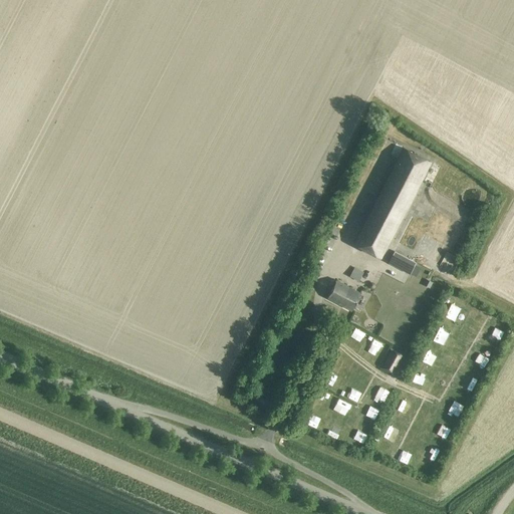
[(403,150),(352,245),(379,259),(430,164),(403,150)]
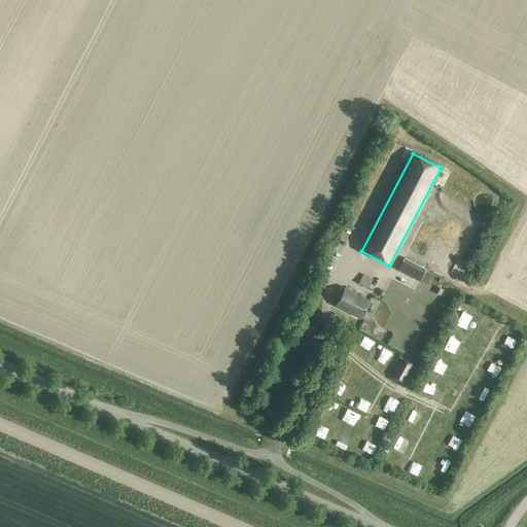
[(465,269),(468,256),(459,253),(456,266),(465,269)]
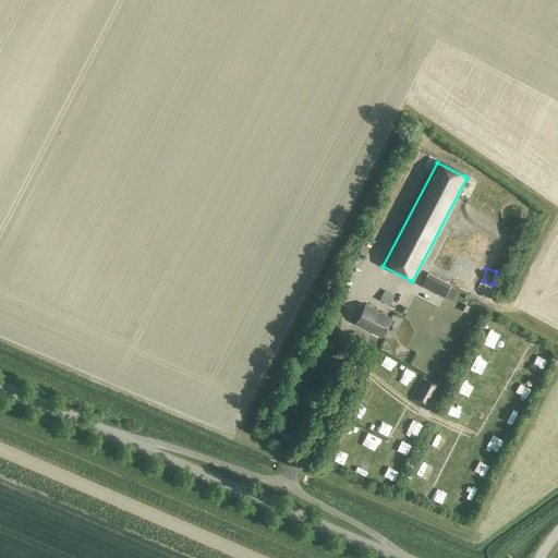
[(451,286),(427,273),(422,286),(445,298),(451,286)]
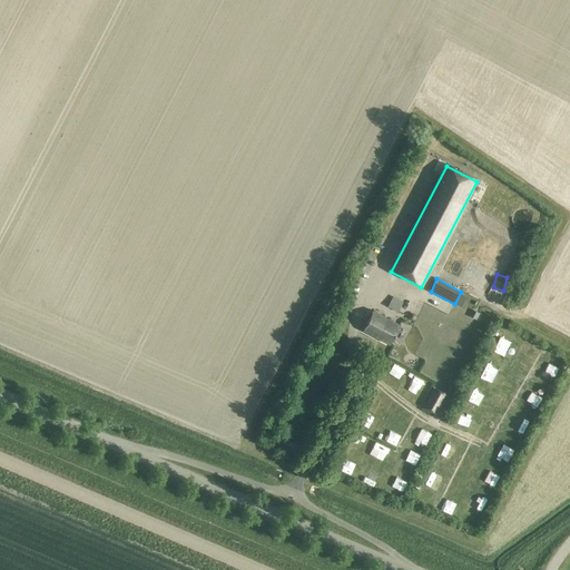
[(387,306),(397,312),(403,302),(393,296),(387,306)]
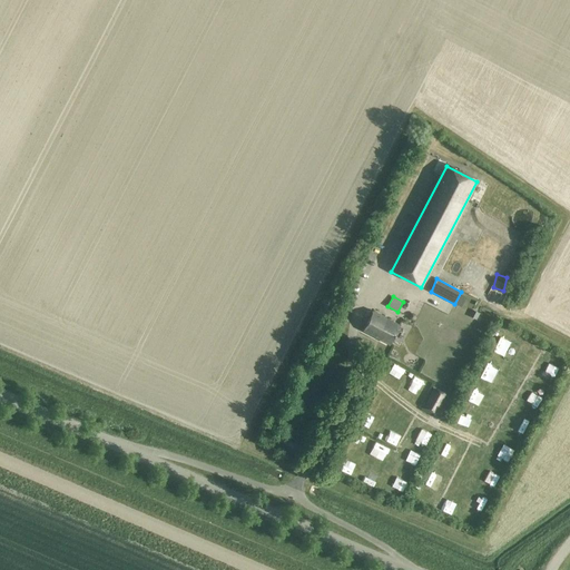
[(492,310),(480,303),(475,311),(488,317),(492,310)]
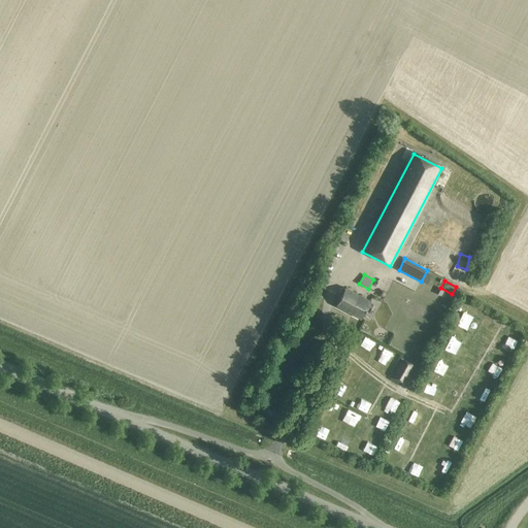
[(436,287),(434,292),(440,295),(442,291),(436,287)]
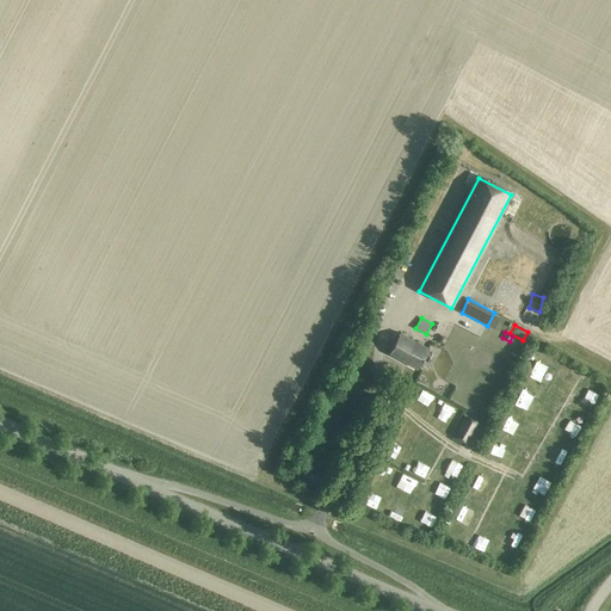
[(427,349),(400,334),(388,356),(415,370),(427,349)]
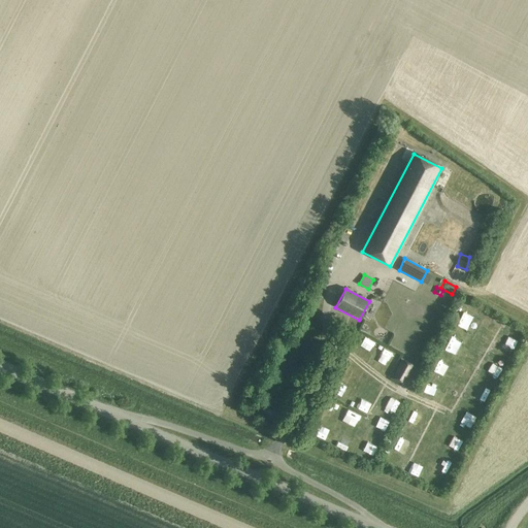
[(459,319),(468,324),(473,314),(464,308),(459,319)]
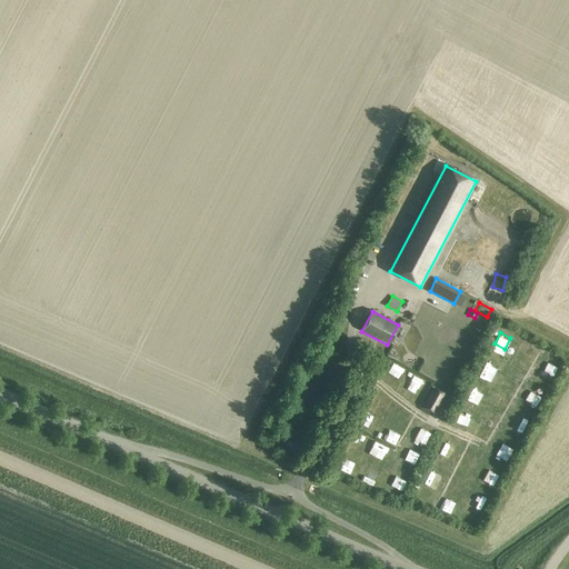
[(406,363),(416,369),(421,358),(412,353),(412,356),(410,355),(406,363)]
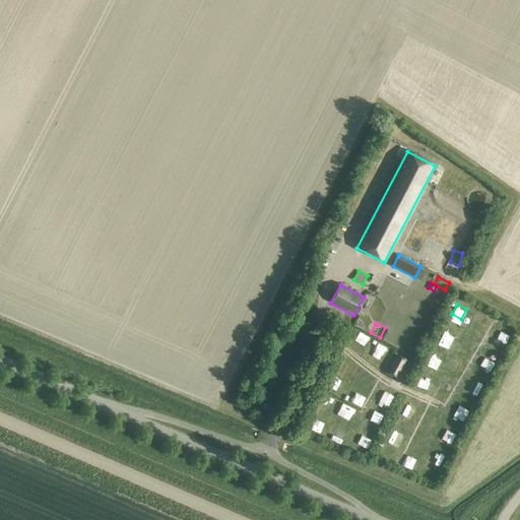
[(440,338),(444,340),(448,331),(444,329),(440,338)]
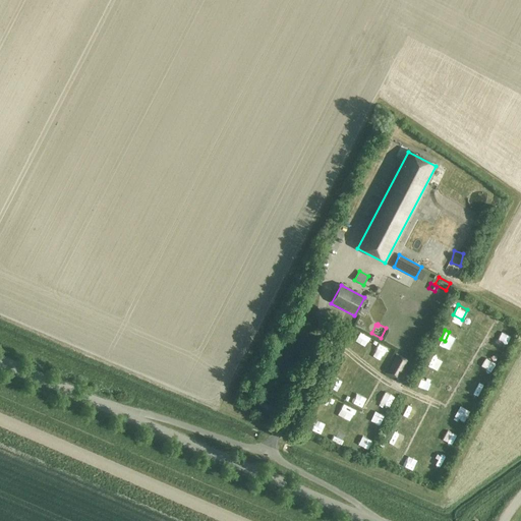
[(440,364),(444,354),(433,350),(429,361),(440,364)]
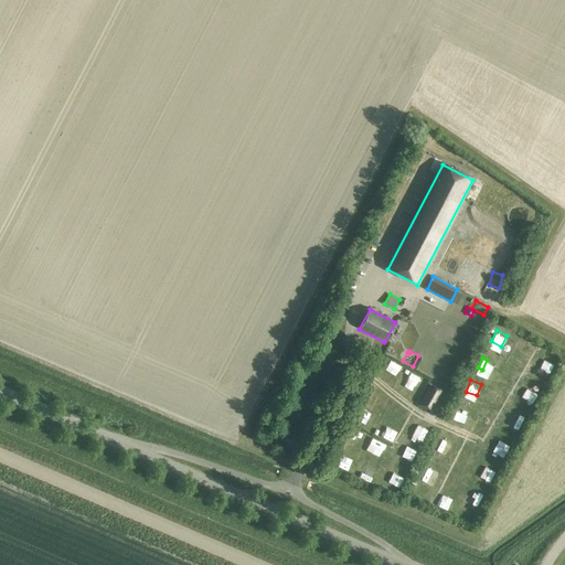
[(533,383),(528,396),(533,398),(539,386),(533,383)]
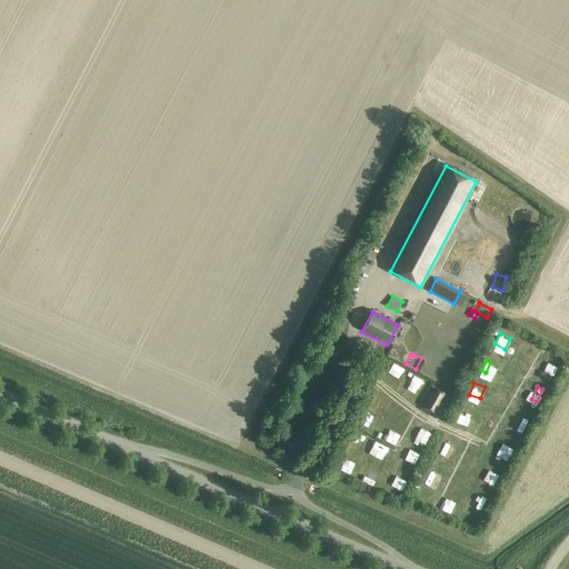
[(435,388),(425,407),(432,410),(442,392),(435,388)]
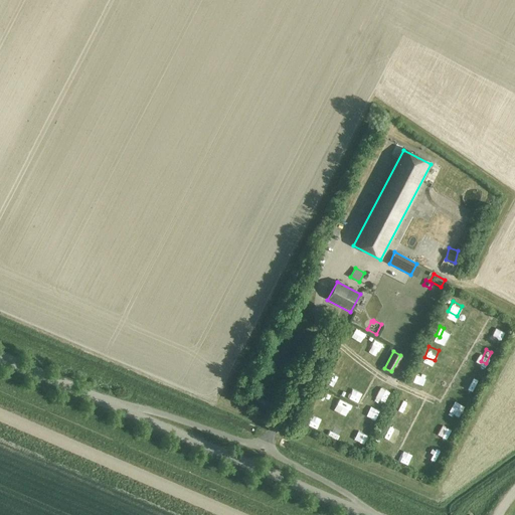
[(469,371),(463,382),(473,386),(478,376),(469,371)]
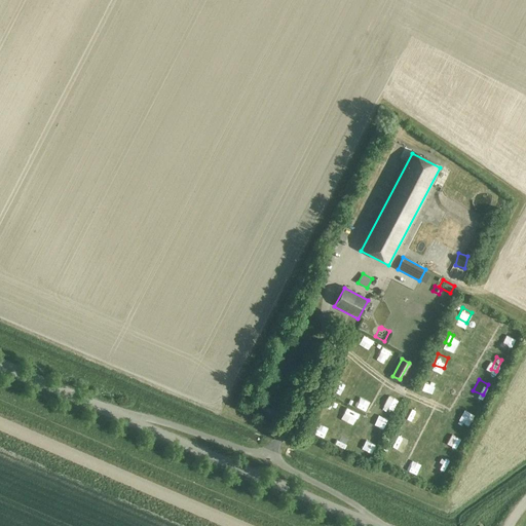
[(259,400),(264,402),(268,391),(263,388),(259,400)]
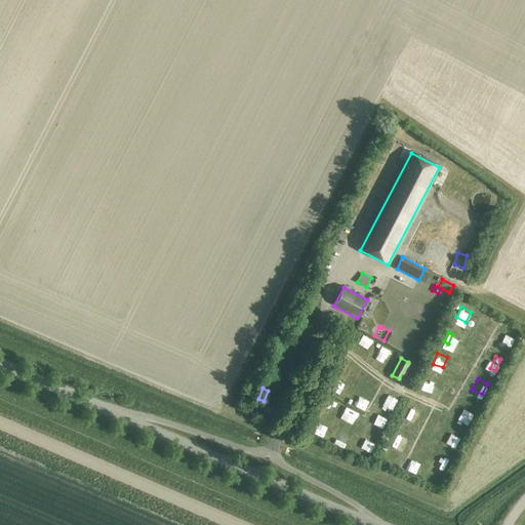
[(411,405),(407,412),(415,417),(420,409),(411,405)]
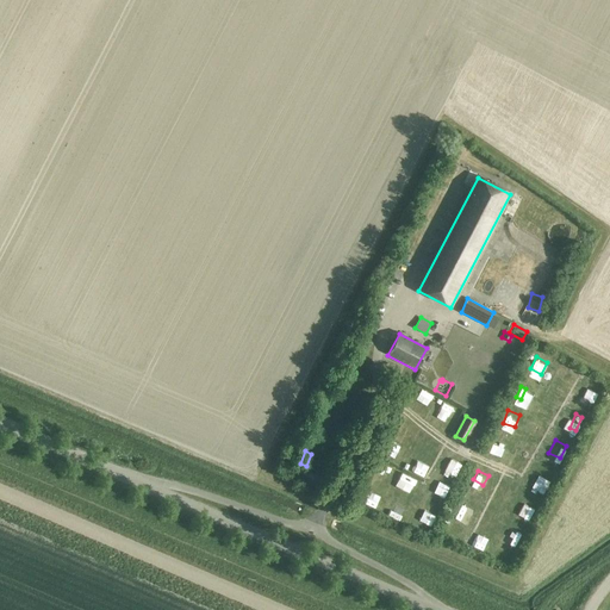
[(465,512),(472,496),(466,493),(459,510),(465,512)]
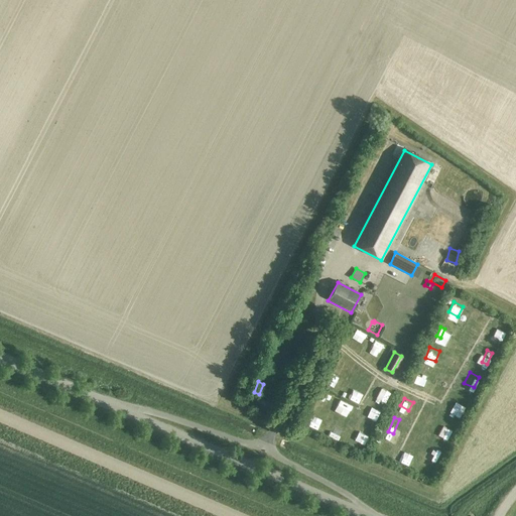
[(449,434),(455,423),(449,421),(444,431),(449,434)]
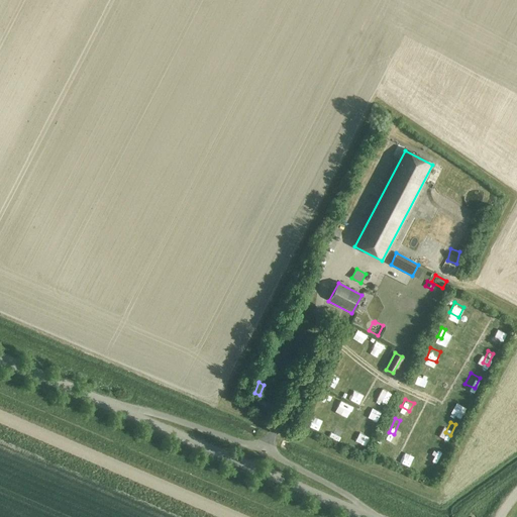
[(331,429),(342,433),(344,428),(333,424),(331,429)]
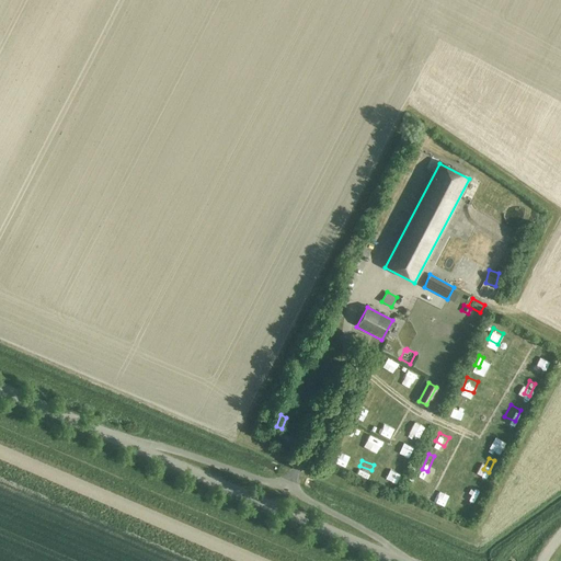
[(397,466),(391,476),(397,479),(402,469),(397,466)]
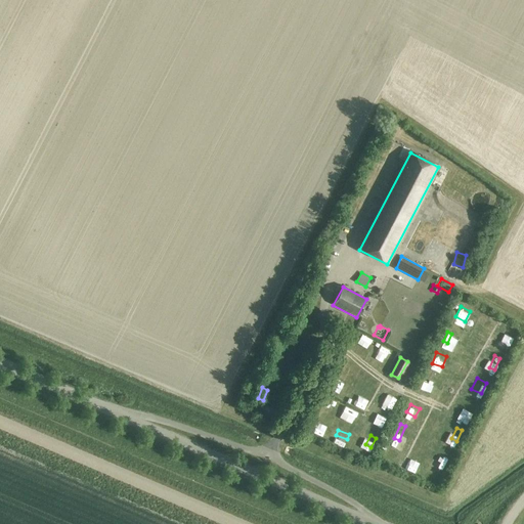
[(441,456),(436,466),(441,468),(446,460),(441,456)]
